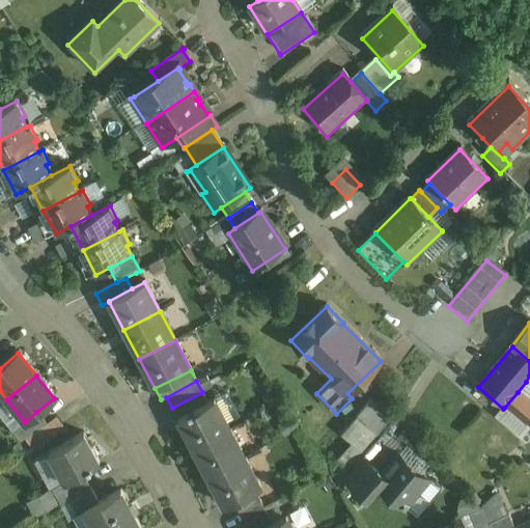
[(529,384),(526,382),(518,392),(529,403),(529,384)]
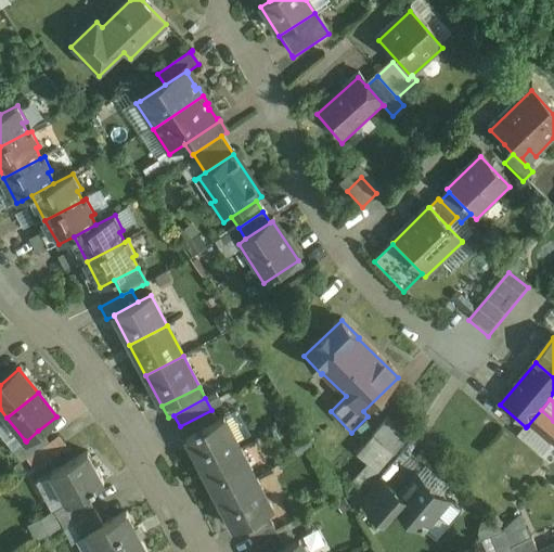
[(211,410),(180,426),(185,438),(217,421),(211,410)]
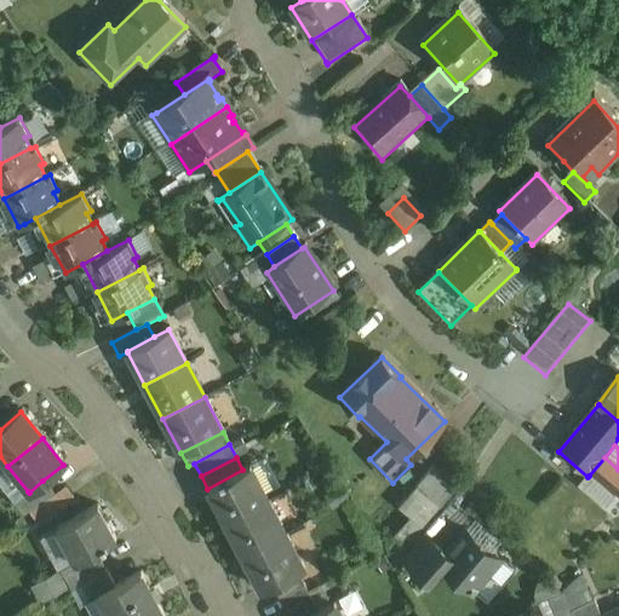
[(618,470),(605,458),(589,476),(614,498),(618,491),(618,470)]
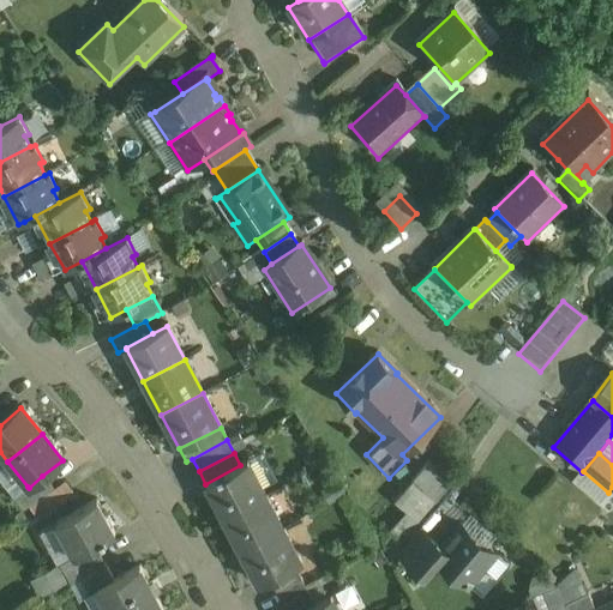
[(240,465),(205,484),(223,518),(265,496),(247,463),(240,465)]
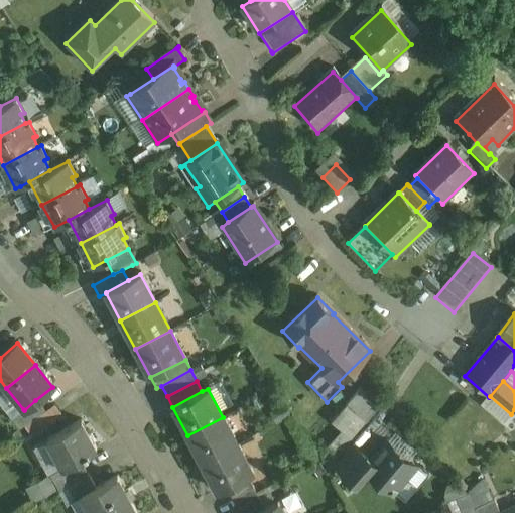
[(359,391),(331,422),(341,431),(354,443),(369,427),(364,422),(377,407),(359,391)]
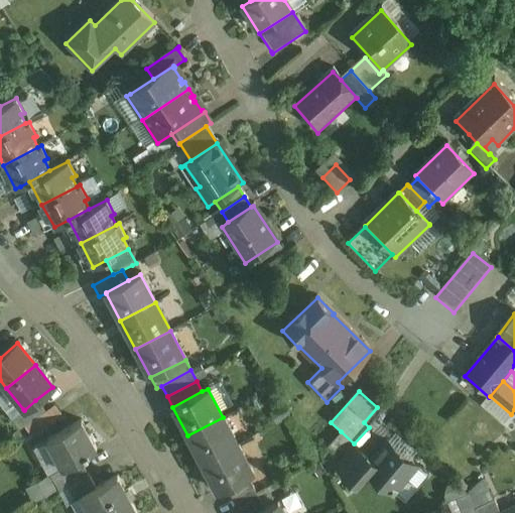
[(514,417),(511,414),(490,396),(489,397),(481,407),(511,432),(514,426),(514,417)]
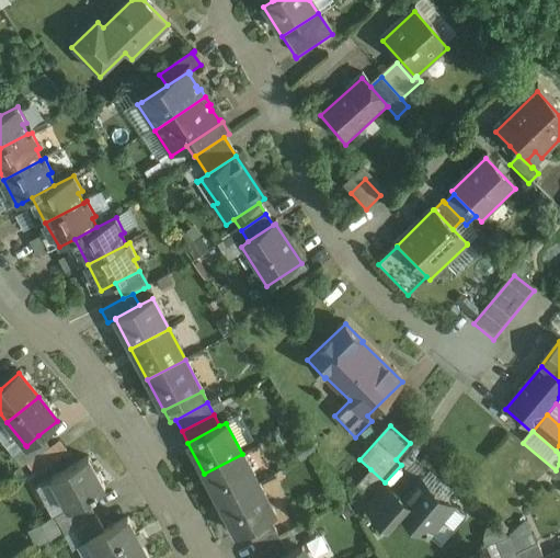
[(38,435),(26,446),(25,445),(11,457),(21,468),(49,448),(38,435)]
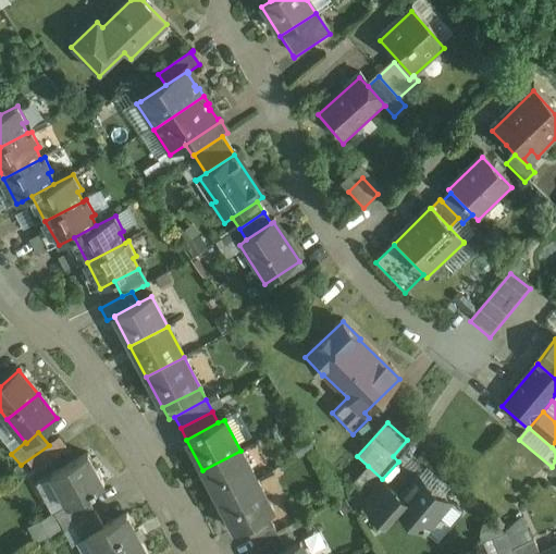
[(241,451),(202,470),(219,501),(257,481),(241,451)]
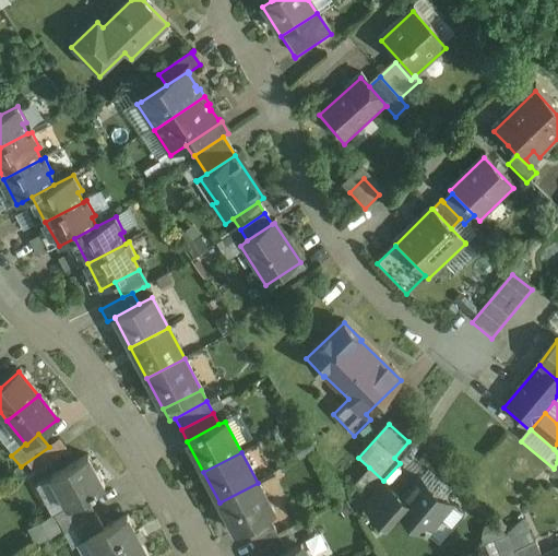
[(87,458),(50,477),(68,508),(86,498),(104,488),(95,471),(94,472),(90,465),(91,464),(87,458)]
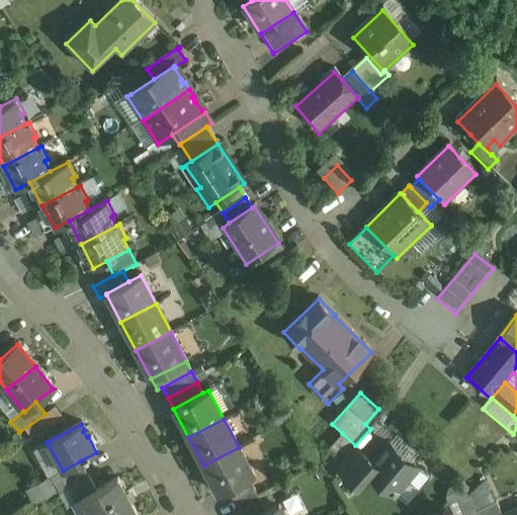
[(342,433),(329,448),(342,460),(354,447),(355,445),(342,433)]
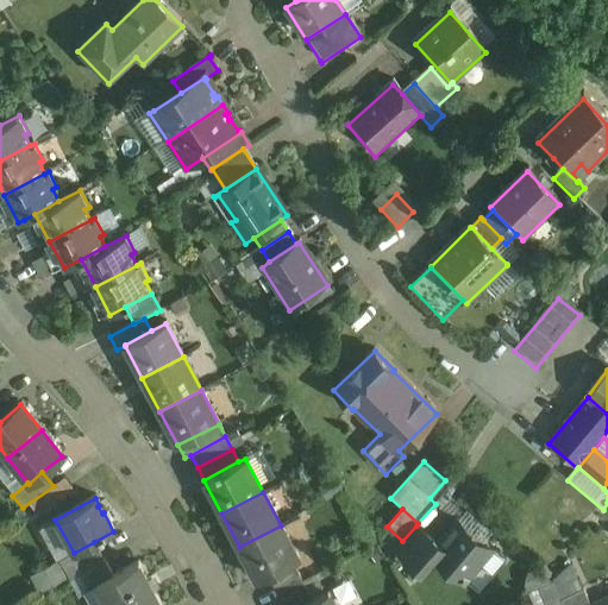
[(490,552),(457,522),(438,544),(431,553),(434,556),(464,581),(490,552)]
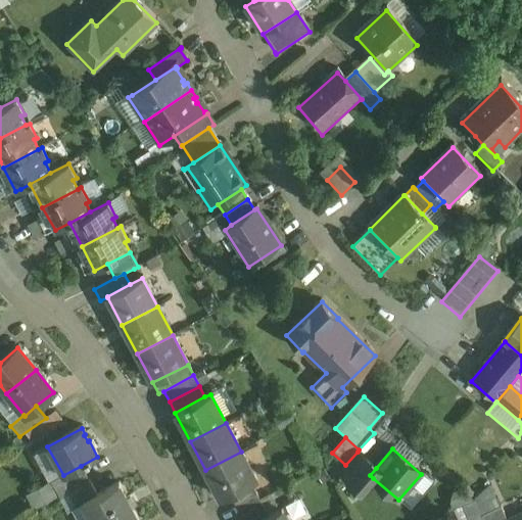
[(241,452),(205,470),(221,500),(229,494),(250,483),(256,480),(241,452)]
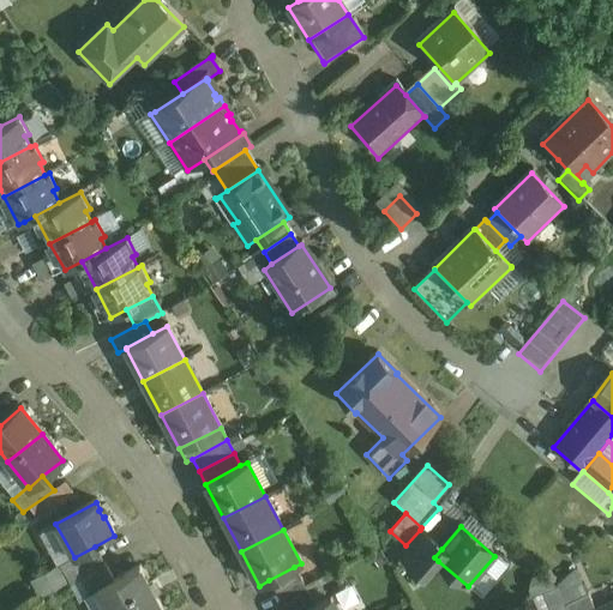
[(406,545),(398,554),(424,577),(438,561),(434,557),(442,549),(420,530),(406,545)]
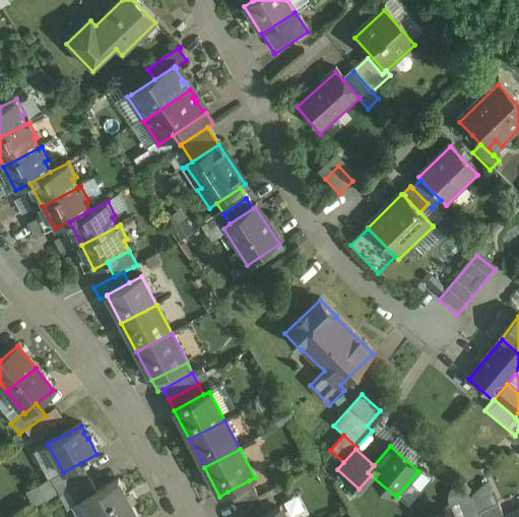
[(80,463),(63,472),(65,477),(53,483),(60,498),(68,493),(89,480),(80,463)]
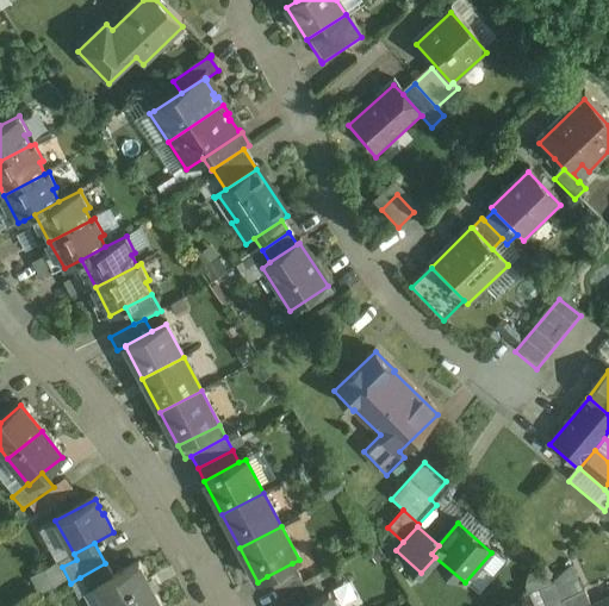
[(105,563),(80,578),(88,593),(97,588),(95,587),(112,578),(105,563)]
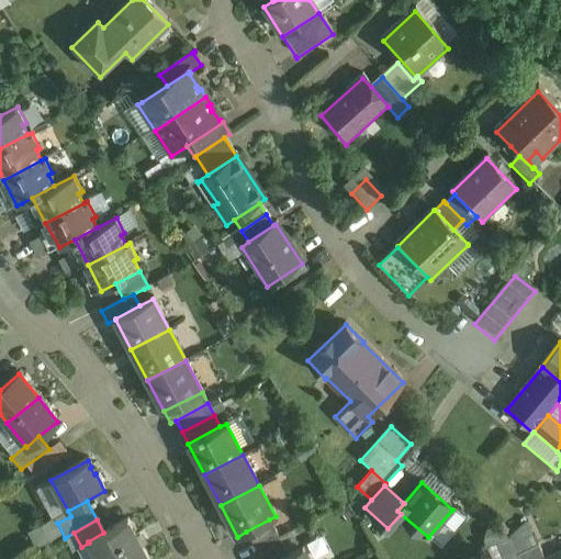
[(269,520),(246,532),(253,544),(276,532),(269,520)]
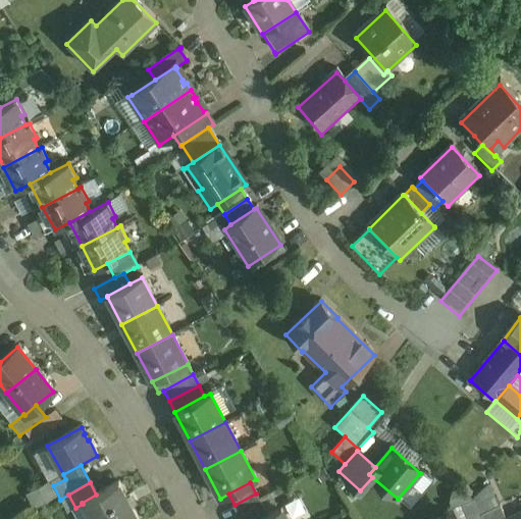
[(96,495),(82,503),(83,504),(90,518),(137,518),(132,508),(129,509),(124,500),(126,499),(118,483),(96,495)]
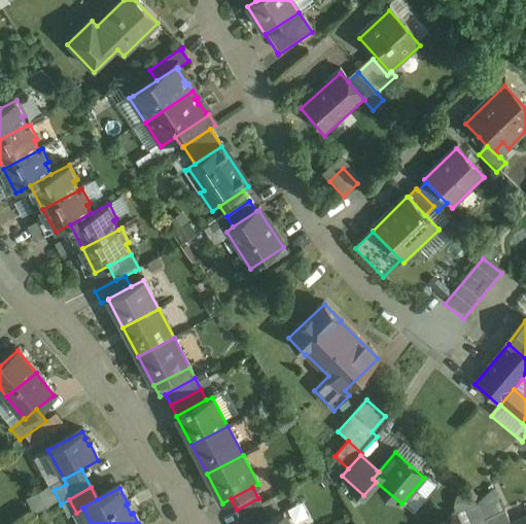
[(258,498),(237,510),(242,521),(265,509),(258,498)]
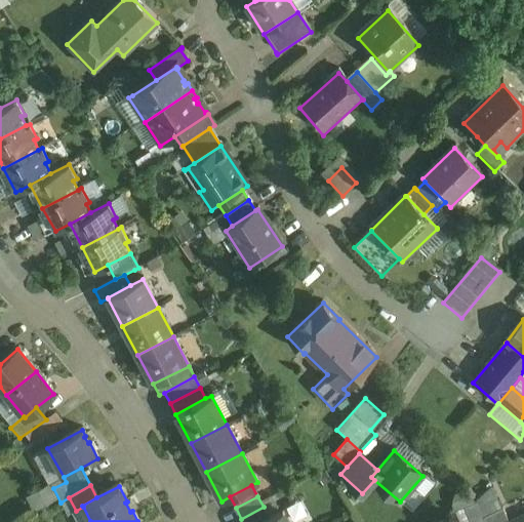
[(476,504),(464,509),(470,521),(484,521),(483,519),(476,504)]
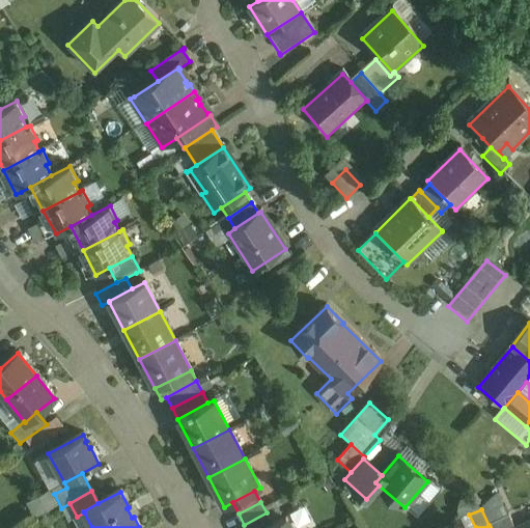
[(267,512),(244,525),(245,527),(265,527),(272,524),(267,512)]
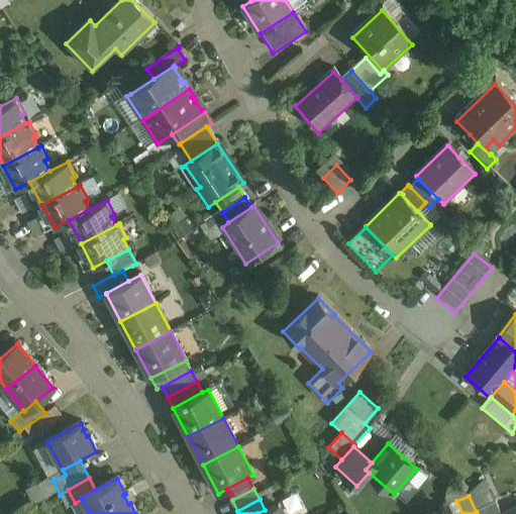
[(500,513),(495,502),(476,511),(477,513),(500,513)]
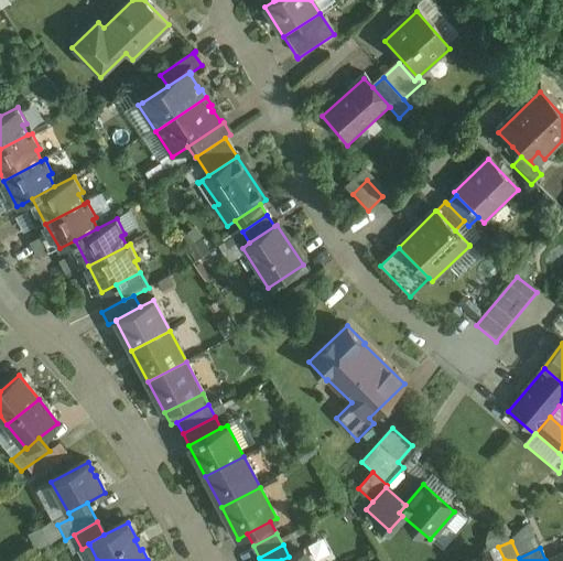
[(289,557),(281,560),(309,560),(303,549),(289,557)]
